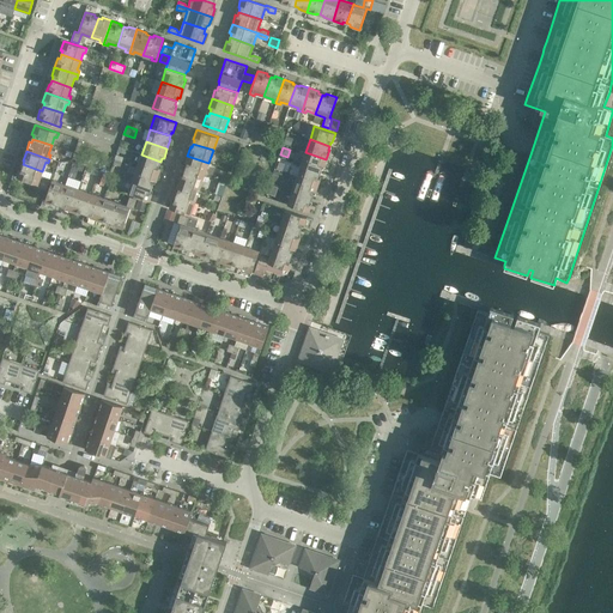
[(326,159),(305,152),(301,165),(320,171),(321,168),(323,169),(326,159)]
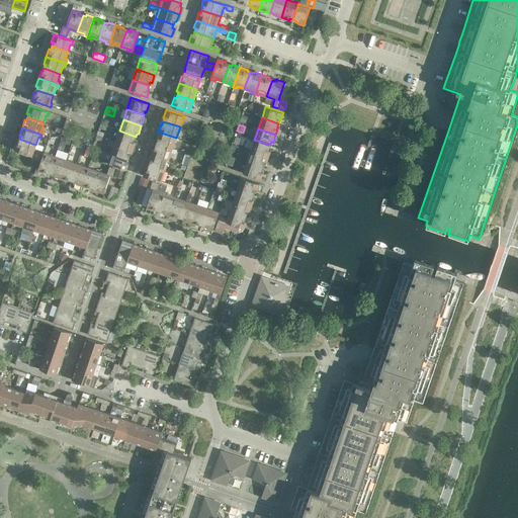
[(136,137),(119,131),(115,142),(134,148),(137,140),(135,140),(136,137)]
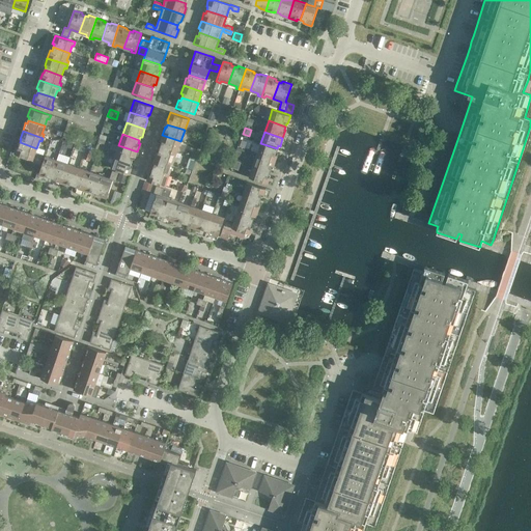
[(180,141),(162,135),(160,143),(161,143),(160,146),(176,152),(180,141)]
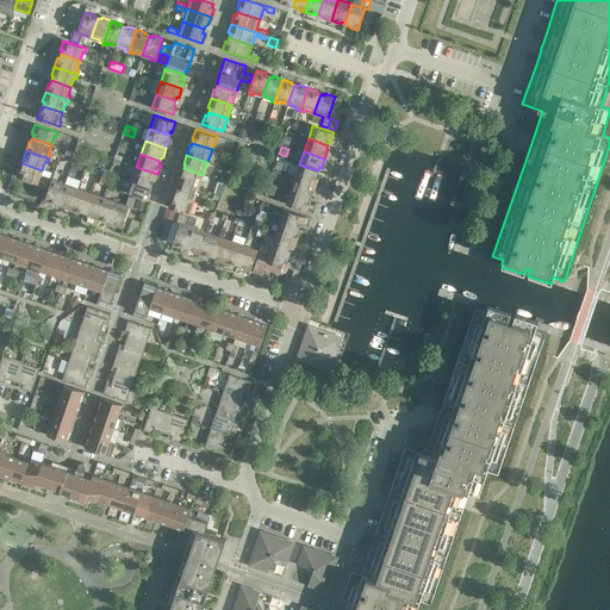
[(42,170),(23,163),(22,167),(20,167),(17,176),(37,184),(36,187),(45,191),(48,182),(45,182),(39,180),(41,175),(42,170)]
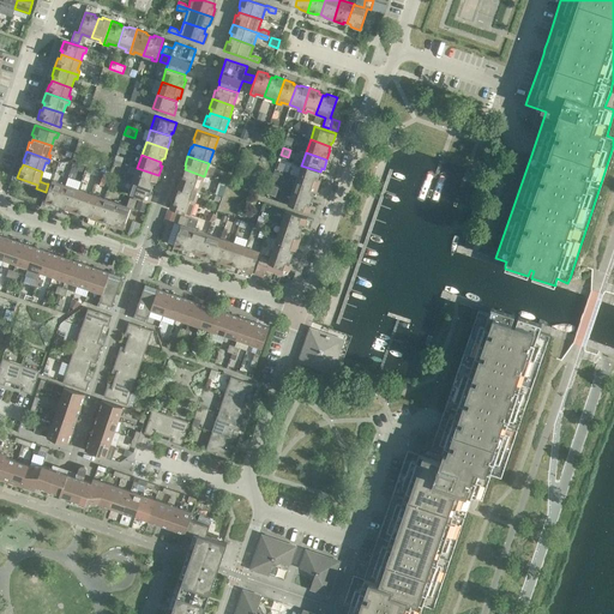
[(320,172),(301,166),(296,179),(318,186),(321,176),(319,175),(320,172)]
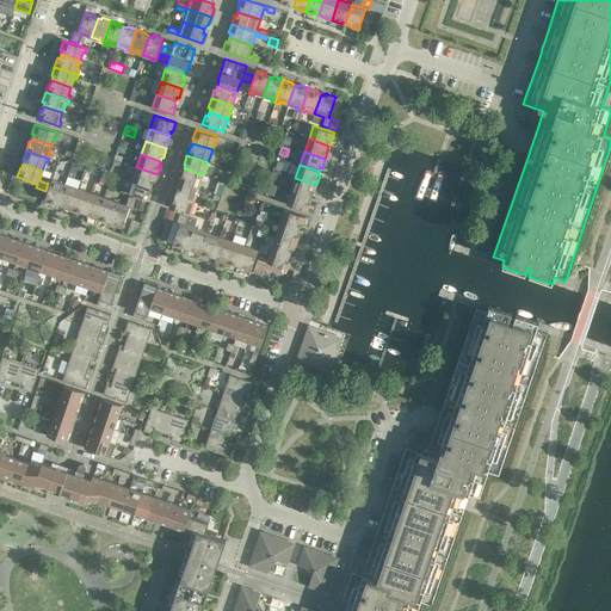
[(158,174),(136,167),(133,180),(152,186),(153,183),(154,184),(158,174)]
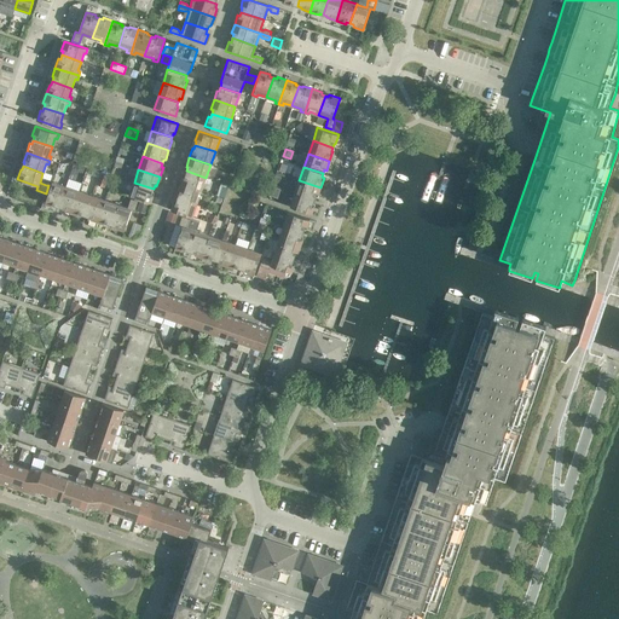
[(206,178),(186,171),(185,174),(184,174),(180,184),(202,191),(206,178)]
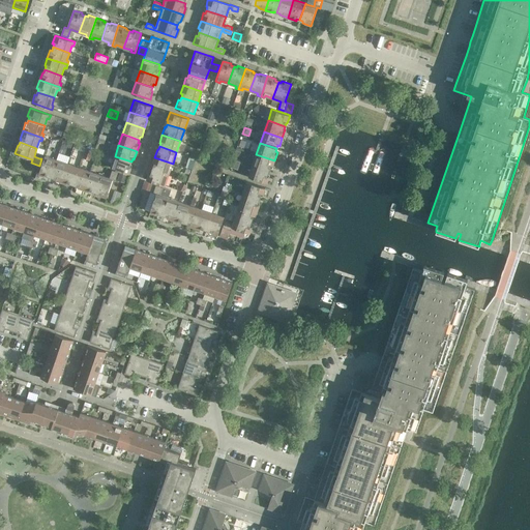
[(85,148),(82,158),(89,162),(93,151),(85,148)]
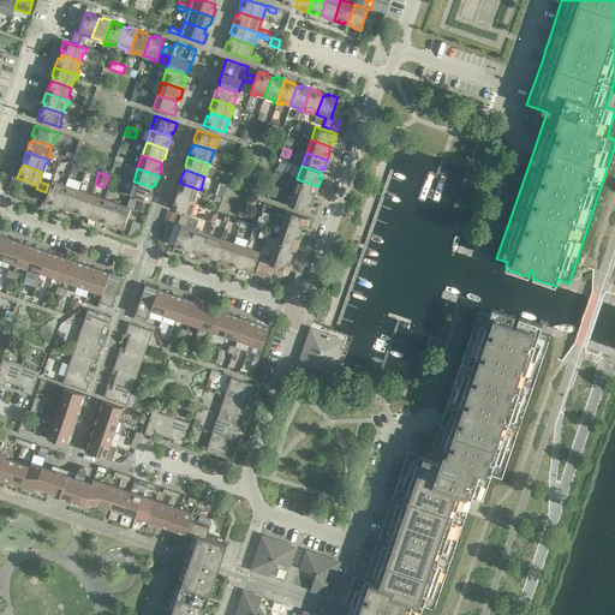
[(275,172),(273,180),(281,184),(284,174),(275,172)]
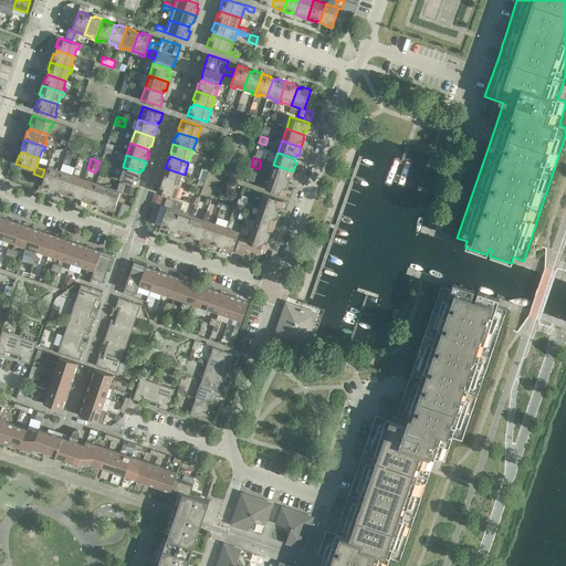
[(293,171),(273,165),(270,176),(287,182),(289,179),(290,179),(293,171)]
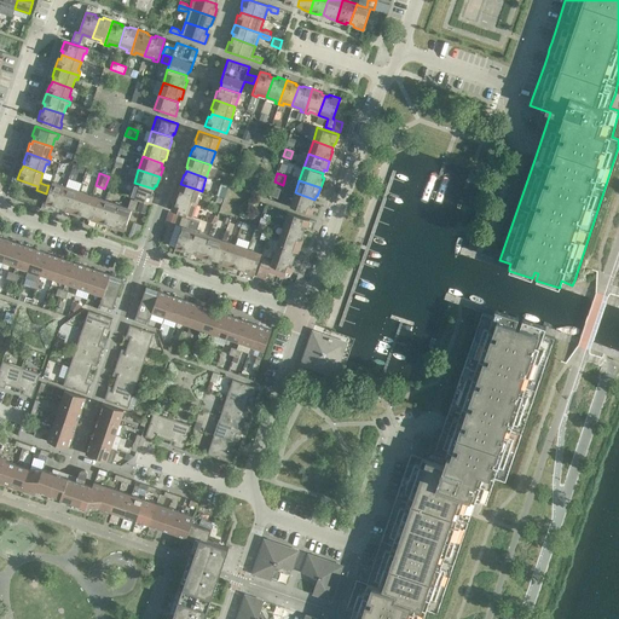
[(52,183),(45,203),(55,207),(56,204),(59,206),(65,187),(52,183)]
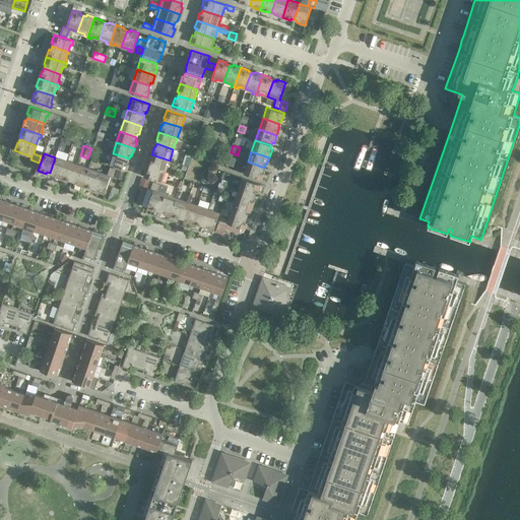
[(129,158),(113,153),(109,165),(126,171),(129,163),(128,161),(129,158)]
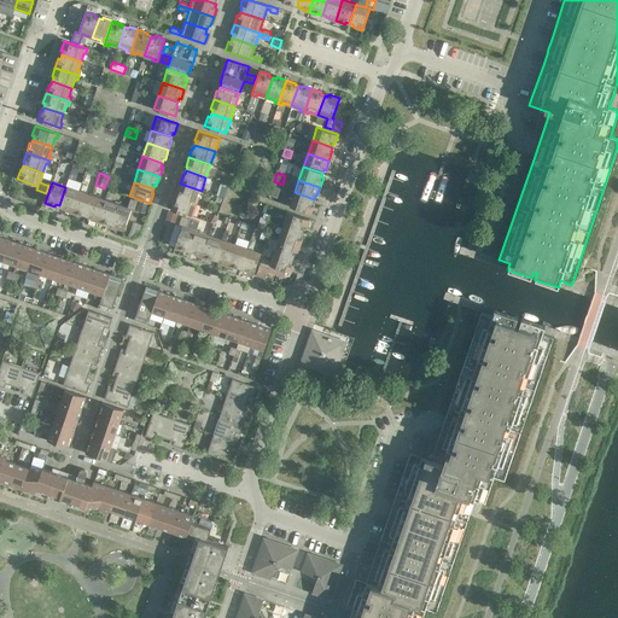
[(202,191),(180,184),(176,192),(179,193),(178,197),(197,203),(202,191)]
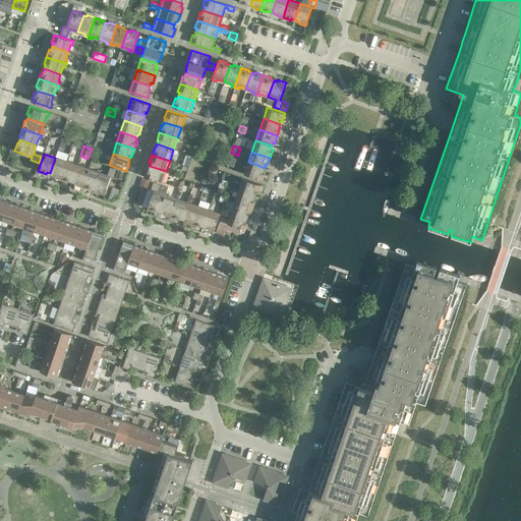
[(66,161),(55,158),(50,173),(53,174),(52,176),(60,179),(66,161)]
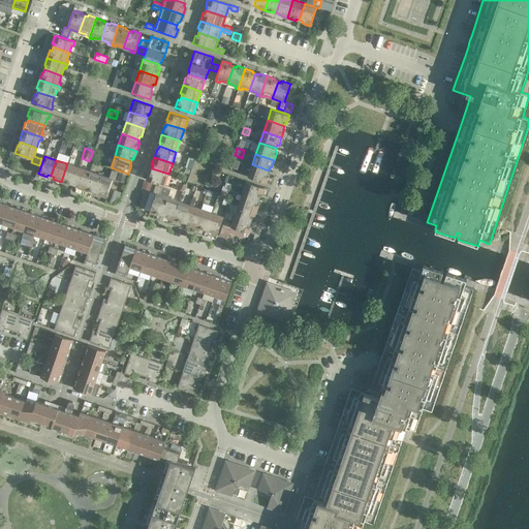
[(229,168),(237,170),(240,162),(232,160),(229,168)]
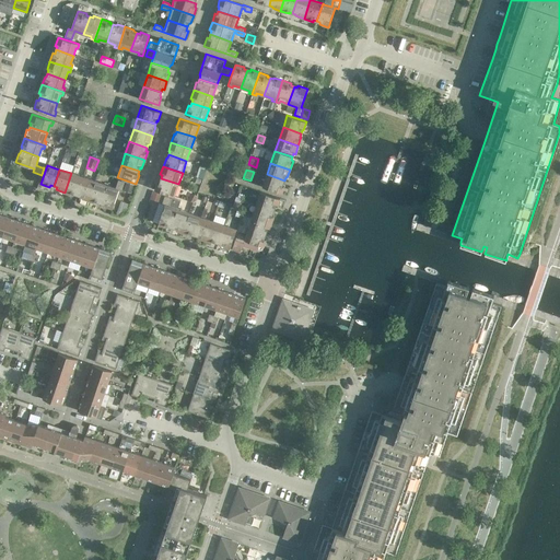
[(83,177),(71,173),(65,193),(73,195),(73,194),(77,195),(83,177)]
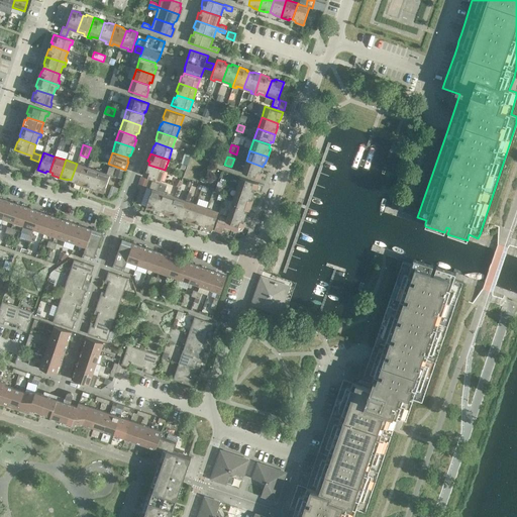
[(263,167),(246,161),(242,173),(260,179),(263,170),(262,170),(263,167)]
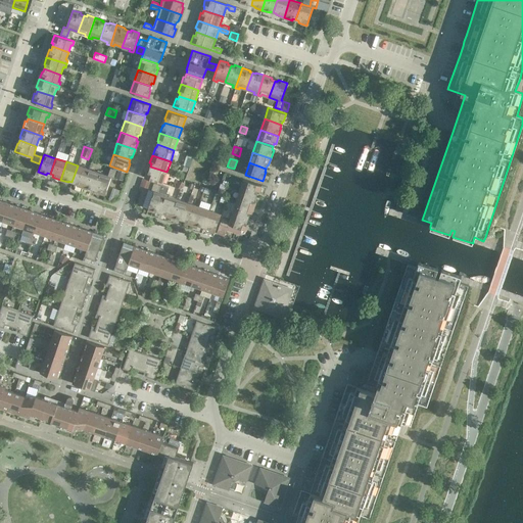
[(89,170),(78,165),(72,182),(75,183),(75,184),(83,187),(89,170)]
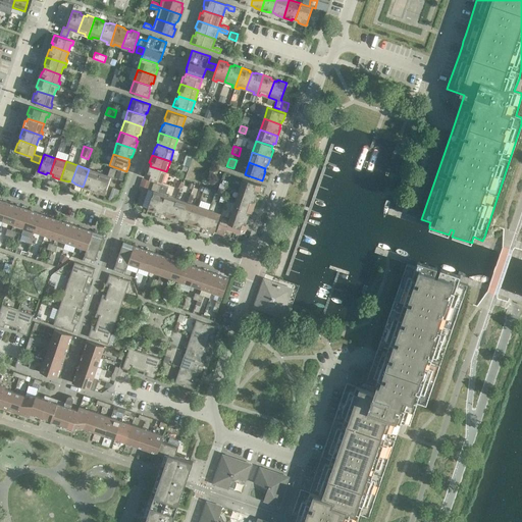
[(166,171),(150,166),(149,169),(147,168),(144,177),(162,184),(166,171)]
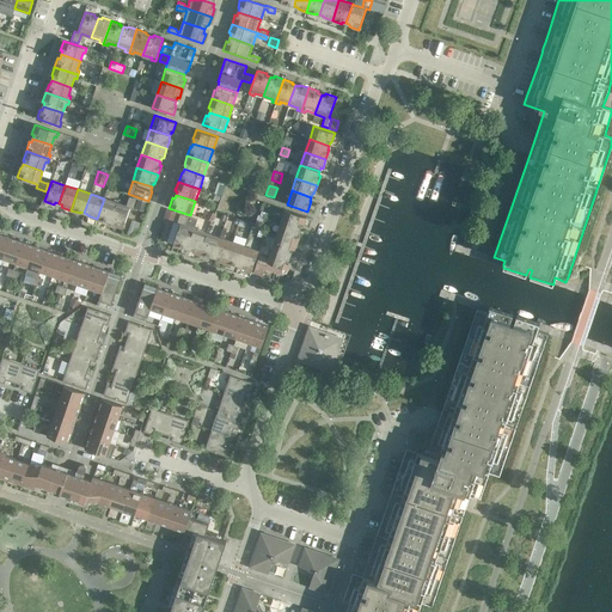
[(126,206),(116,202),(110,221),(114,222),(114,225),(123,228),(130,207),(134,208),(136,199),(129,196),(126,206)]
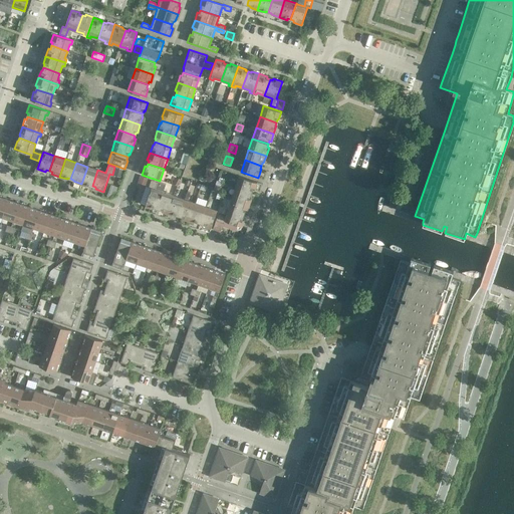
[(97,170),(87,167),(81,184),(89,187),(89,185),(92,186),(97,170)]
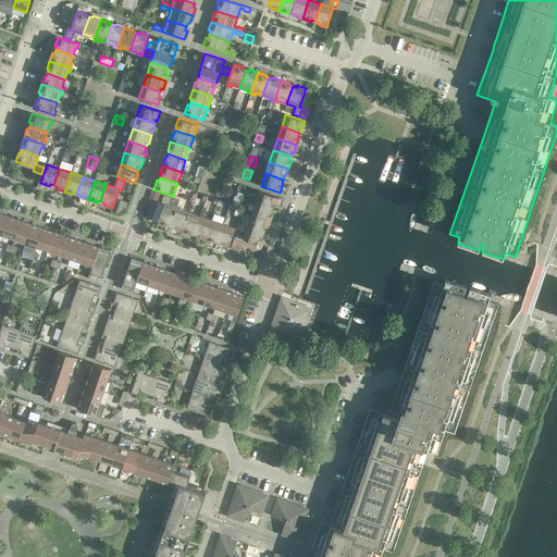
[(125,182),(122,190),(131,194),(134,185),(125,182)]
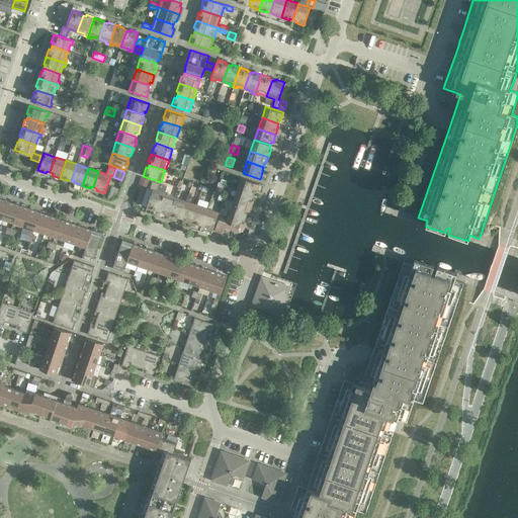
[(142,177),(139,185),(147,188),(150,180),(142,177)]
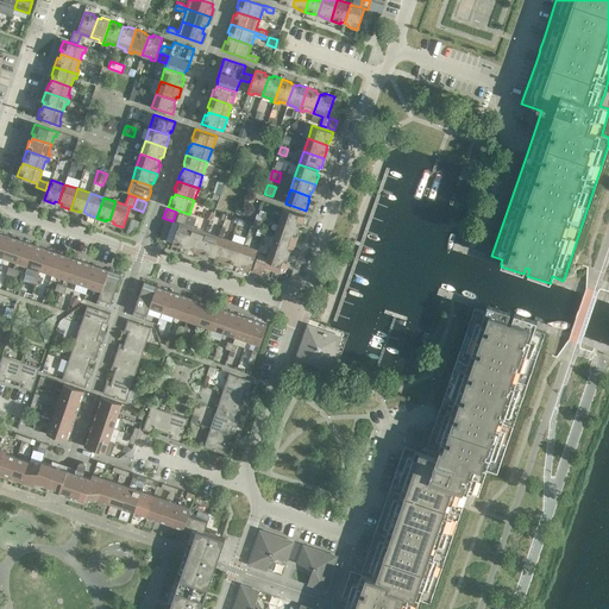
[(305,217),(283,209),(280,223),(299,228),(300,225),(301,226),(305,217)]
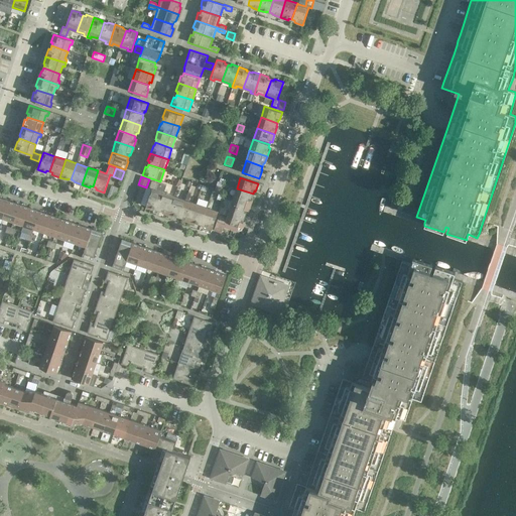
[(154,208),(157,209),(163,192),(155,189),(158,182),(151,180),(149,188),(152,189),(146,207),(154,210),(154,208)]
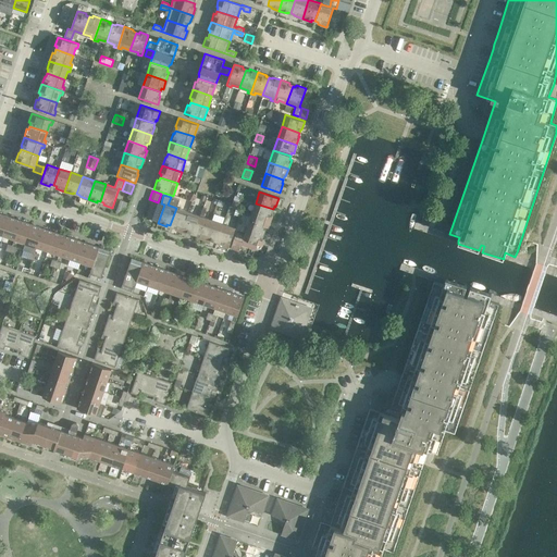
[(126,214),(130,206),(123,202),(118,217),(120,218),(126,214)]
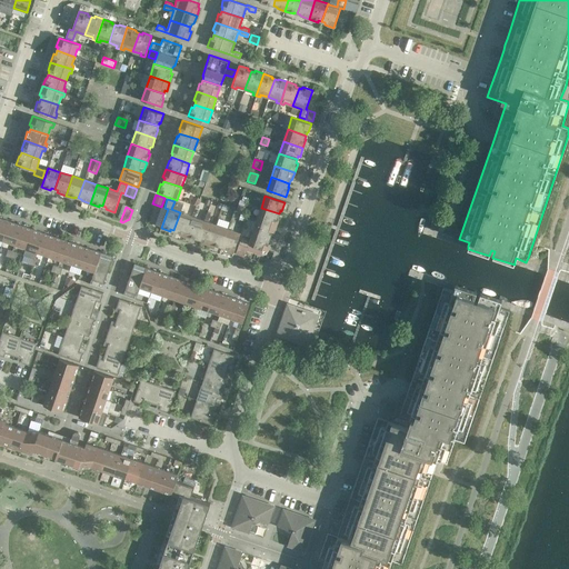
[(279,213),(261,208),(257,219),(276,226),(279,217),(278,217),(279,213)]
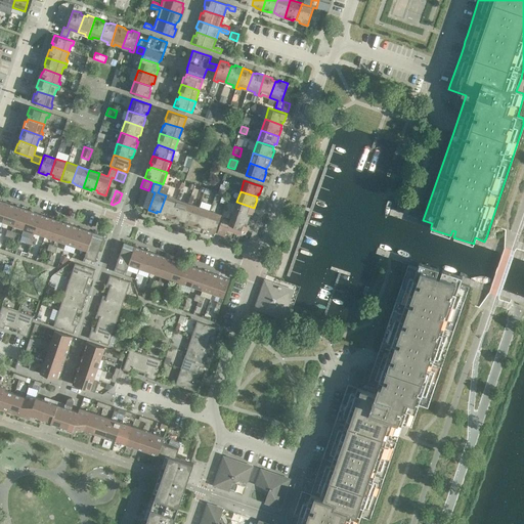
[(177,200),(166,195),(160,212),(163,213),(163,215),(171,217),(177,200)]
